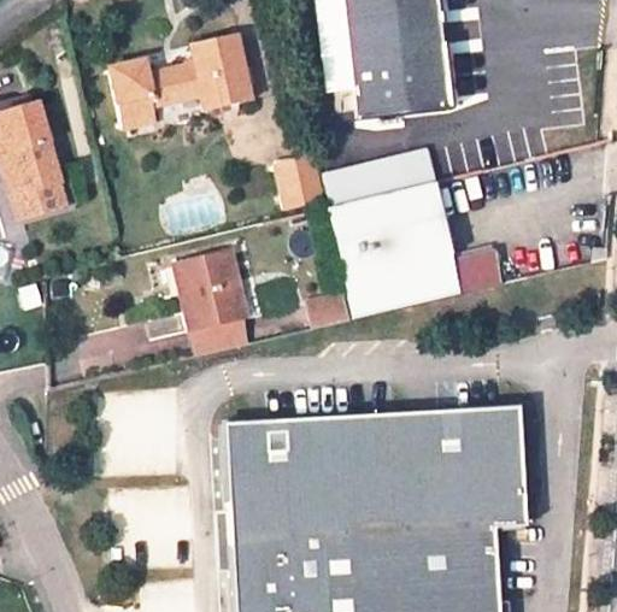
[(351,53),(345,0),(318,0),(324,56),(351,53)]
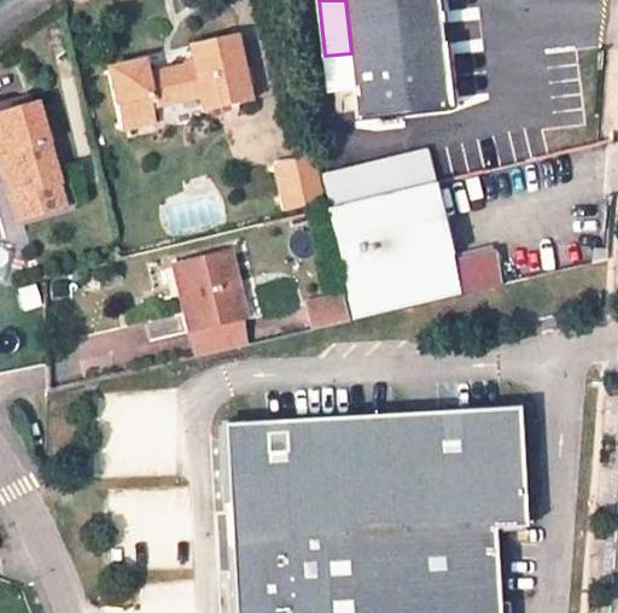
[(435,15),(432,0),(345,0),(351,53),(354,83),(357,115),(444,105),(438,45),(435,15)]
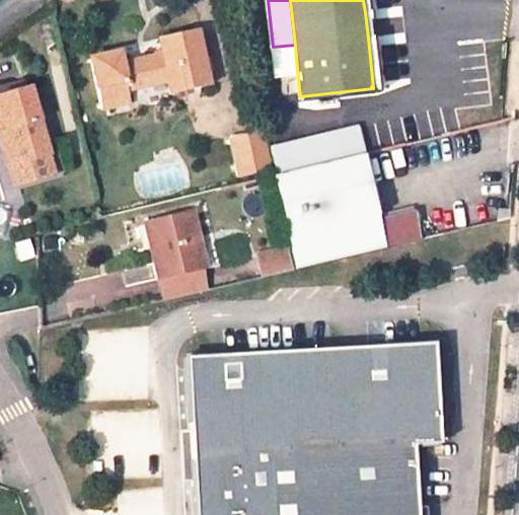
[(383,35),(380,10),(365,12),(368,38),(383,35)]
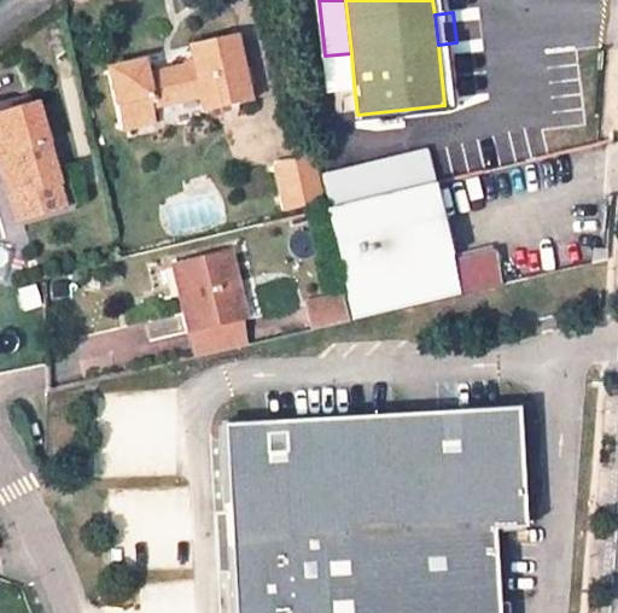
[(217,88),(221,104),(250,99),(235,34),(191,45),(194,62),(146,73),(143,57),(108,65),(121,124),(153,118),(151,103),(198,93),(217,88)]
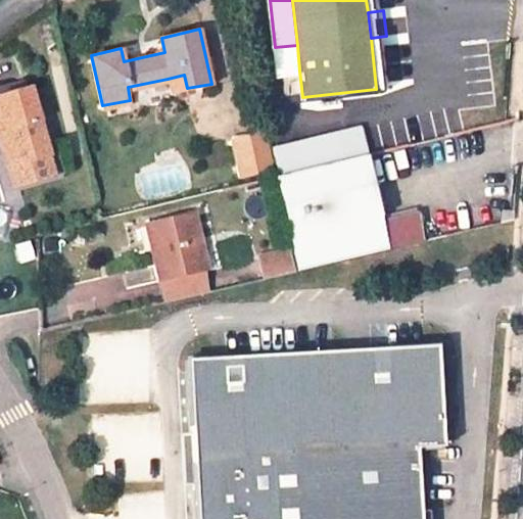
[(297,45),(275,47),(277,73),(299,71),(297,45)]
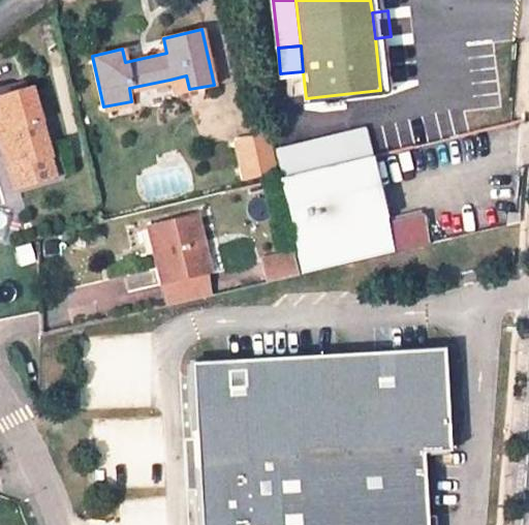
[(169,80),(173,92),(189,89),(186,75),(169,80)]
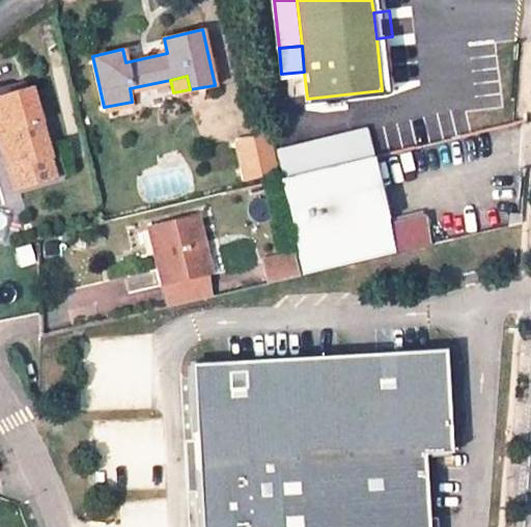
[(27,87),(0,94),(0,150),(4,167),(46,155),(27,87)]
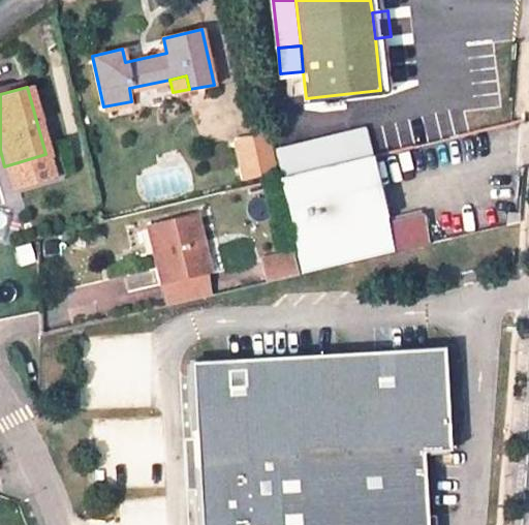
[(367,155),(360,129),(272,151),(276,170),(278,176),(367,155)]
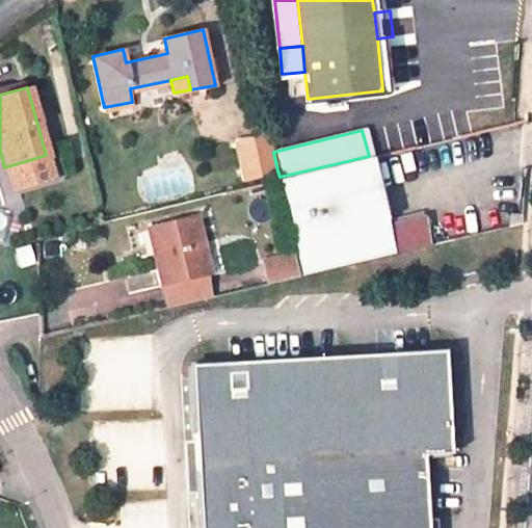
[(274,172),(266,132),(233,139),(242,180),(274,172)]
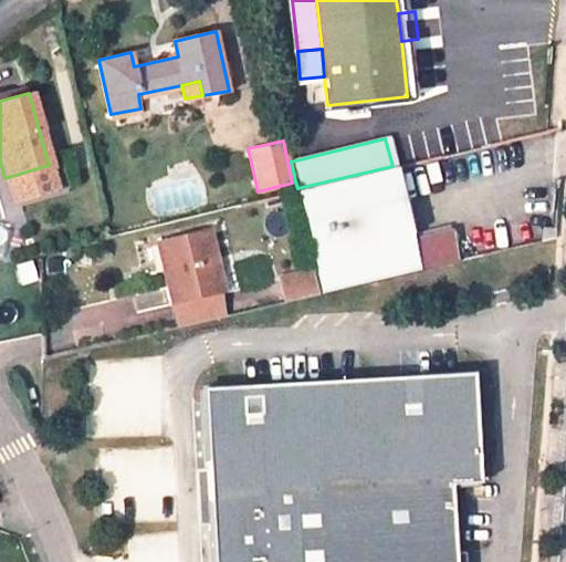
[(317,290),(453,258),(446,227),(409,236),(392,166),(297,188),(295,189),(312,263),(317,290)]
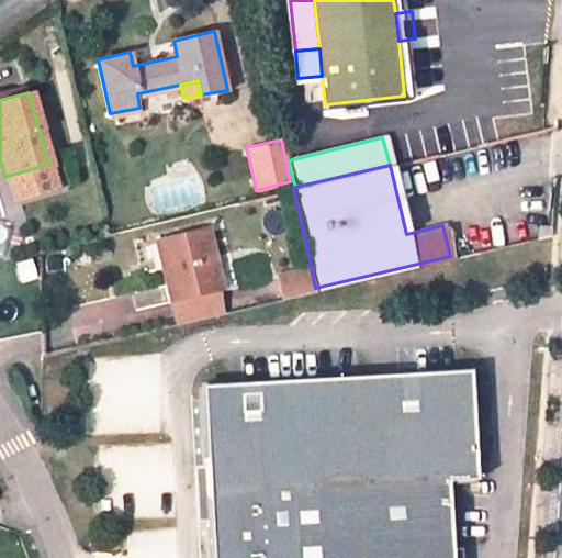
[(160,233),(175,296),(220,286),(225,283),(210,219),(160,233)]
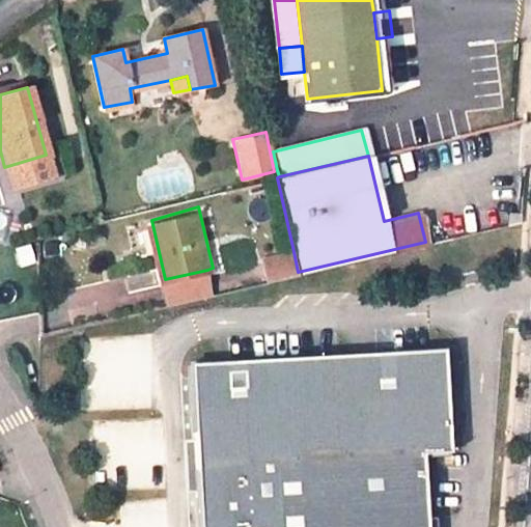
[(298,272),(292,247),(263,253),(270,279),(298,272)]
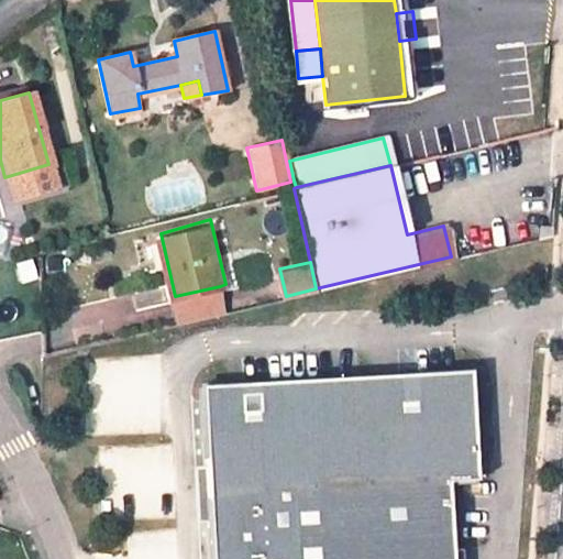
[(220,286),(175,296),(180,320),(227,309),(220,286)]
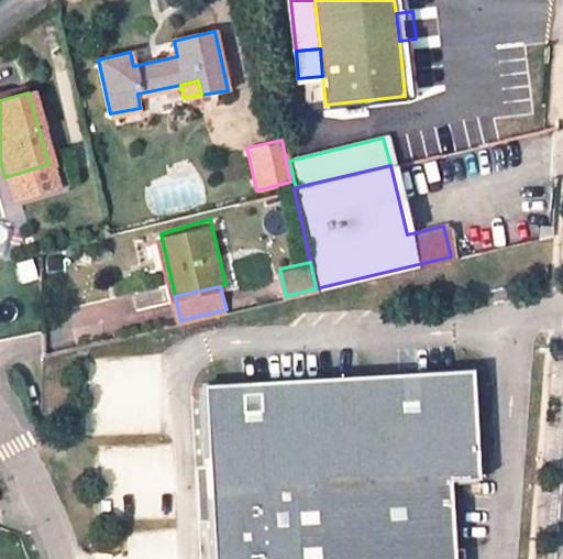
[(476,370),(207,384),(216,558),(457,558),(454,480),(483,479),(476,370)]
